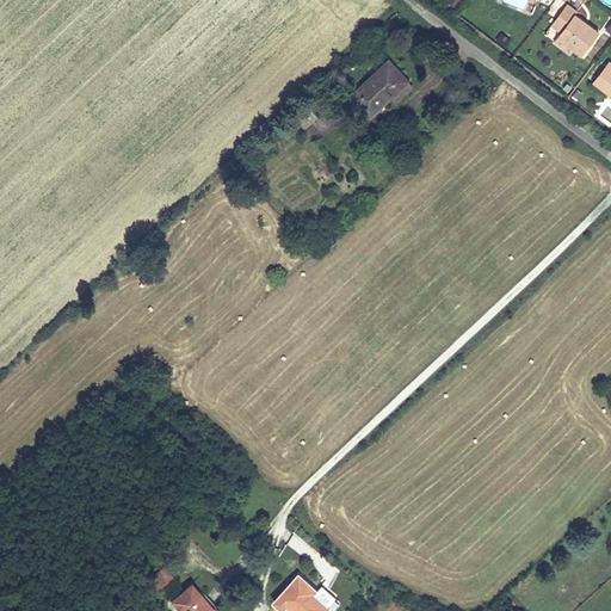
[(567,5),(551,24),(560,32),(557,36),(573,49),(581,55),(599,34),(575,16),(578,13),(567,5)]
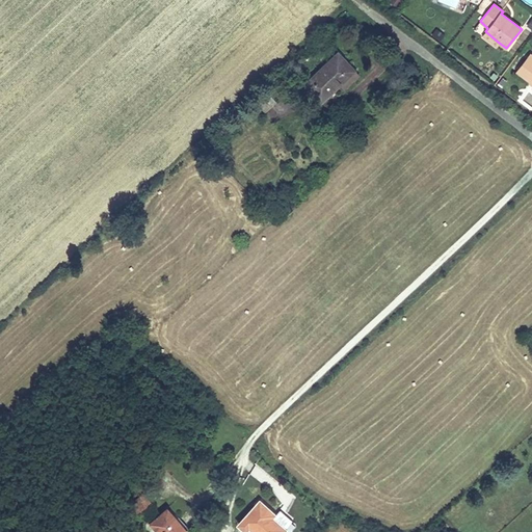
[(436,27),(431,32),(440,41),(445,35),(436,27)]
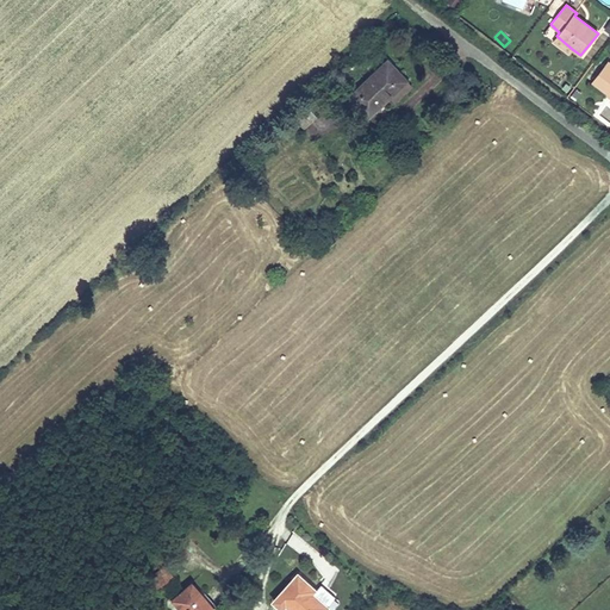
[(556,36),(553,41),(568,54),(572,49),(556,36)]
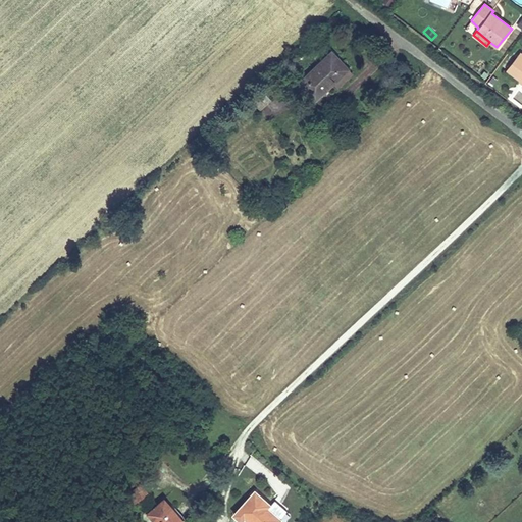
[(331,52),(299,83),(314,99),(325,89),(326,90),(334,83),(338,87),(353,74),(331,52)]
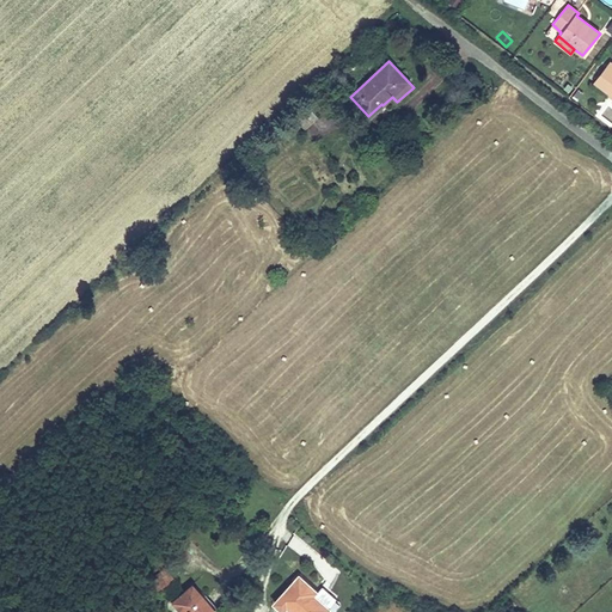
[(611,63),(611,62),(595,81),(611,93),(611,91),(611,63)]
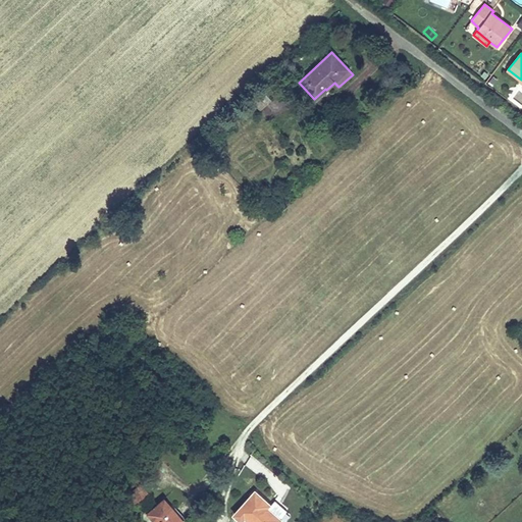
[(262,91),(249,103),(257,113),(270,100),(262,91)]
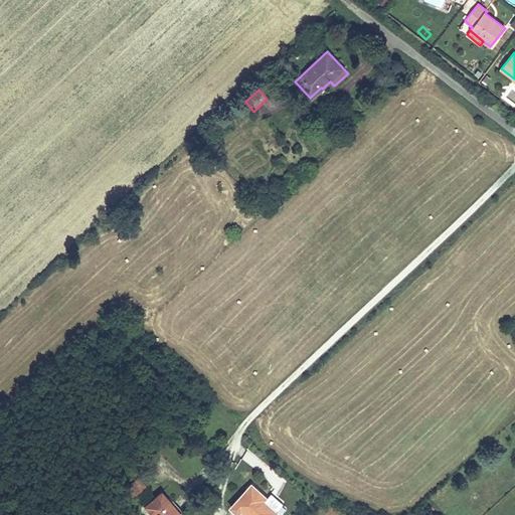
[(139,478),(116,497),(119,501),(130,492),(134,497),(146,487),(139,478)]
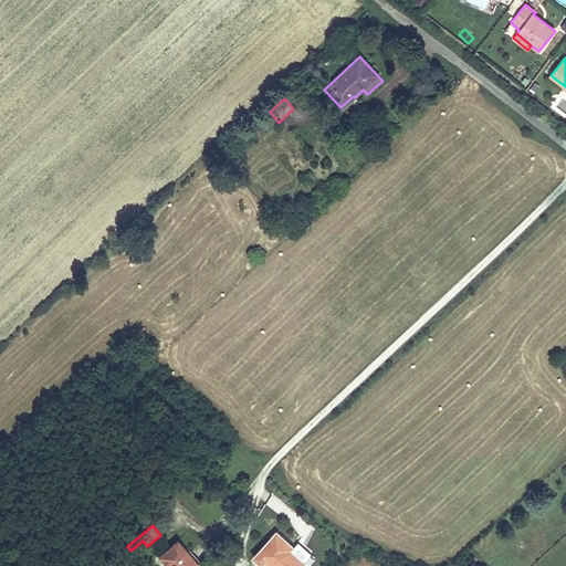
[(276,532),(253,557),(262,565),(265,561),(270,565),(301,565),(305,563),(291,549),(293,547),(276,532)]
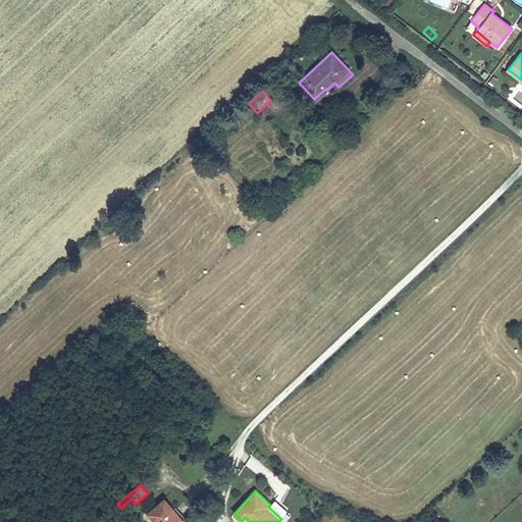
[(164,500),(148,513),(156,521),(179,521),(181,520),(164,500)]
